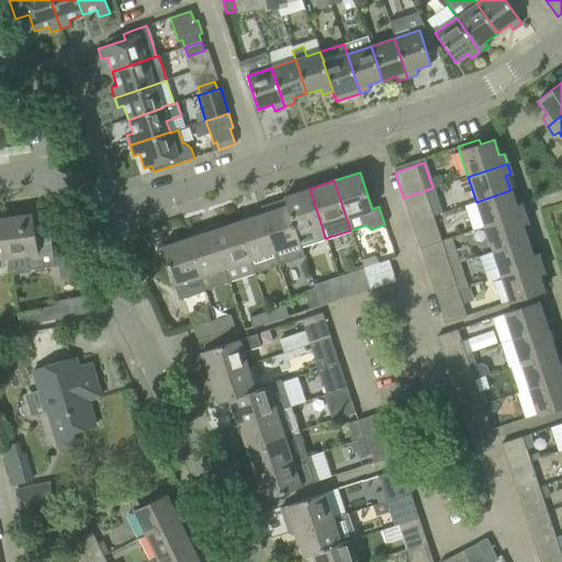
[(322,226),(310,189),(283,198),(287,205),(296,234),(298,234),(300,243),(301,247),(325,238),(322,226)]
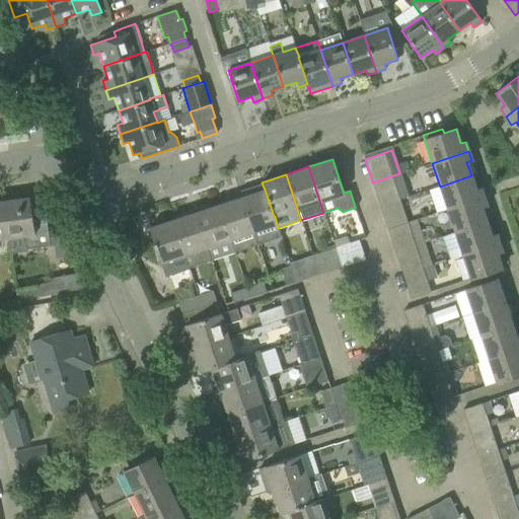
[(475,190),(471,175),(440,187),(448,209),(484,198),(480,188),(475,190)]
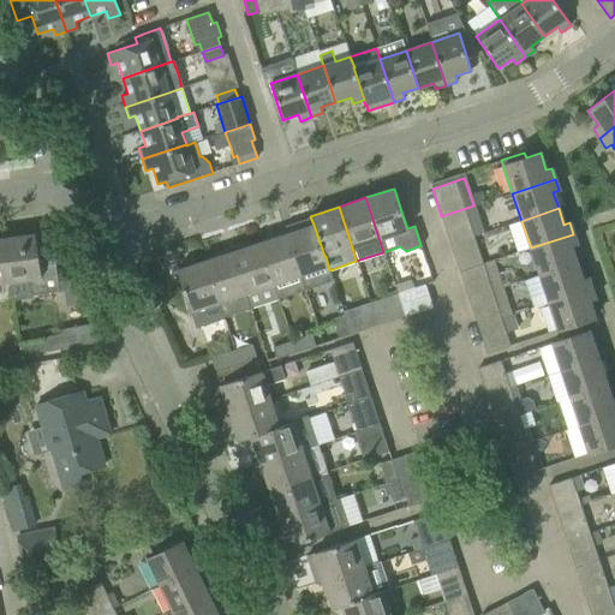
[(324,256),(314,225),(311,219),(293,225),(296,231),(287,234),(300,275),(316,270),(328,266),(326,256),(324,256)]
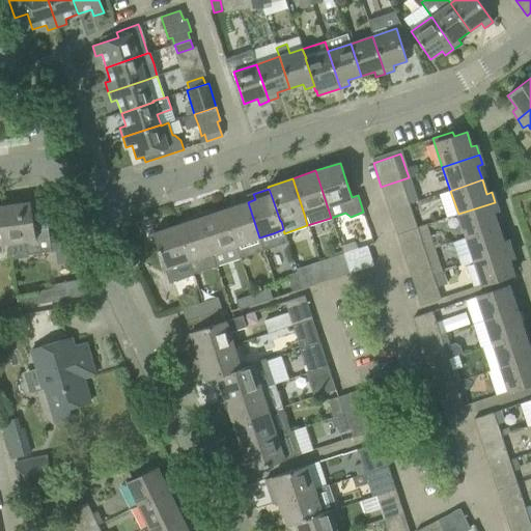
[(409,204),(404,192),(398,195),(385,199),(389,211),(409,204)]
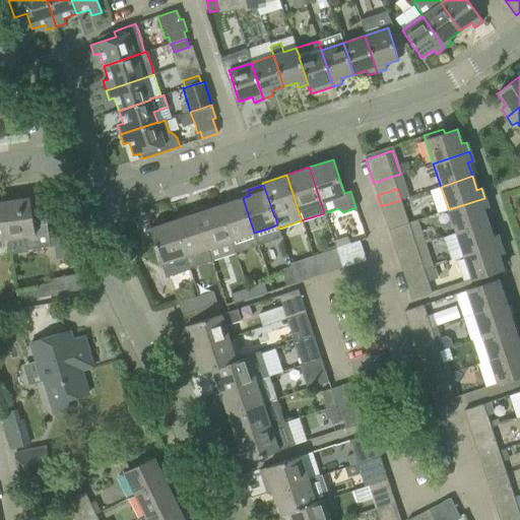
[(44,205),(43,205),(30,207),(29,198),(2,202),(8,239),(22,237),(26,250),(50,247),(44,205)]
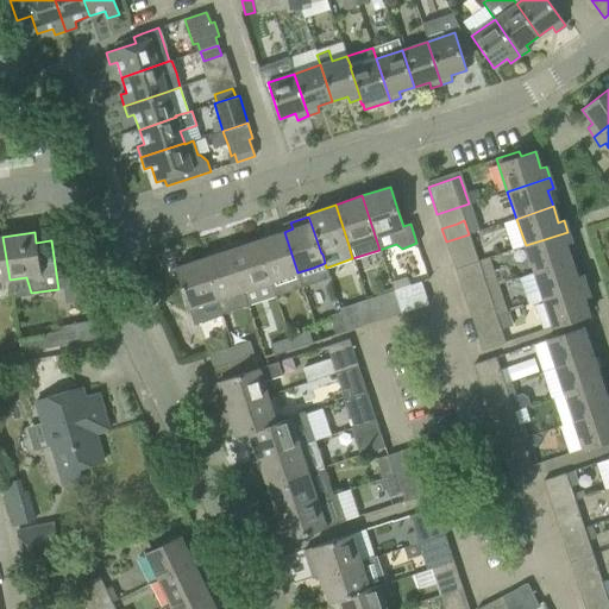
[(297,272),(284,232),(257,240),(270,281),(297,272)]
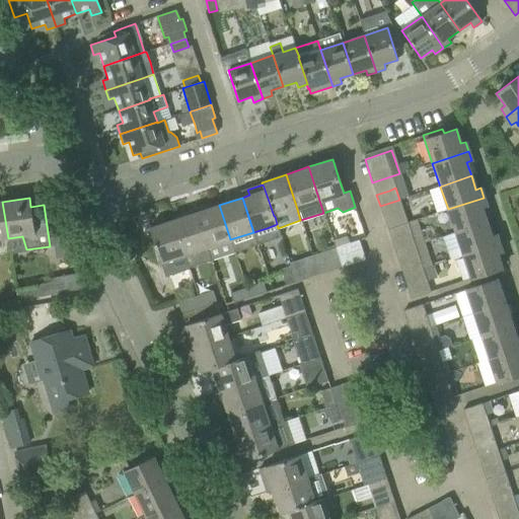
[(487,207),(484,198),(448,209),(455,232),(487,222),(482,208),(487,207)]
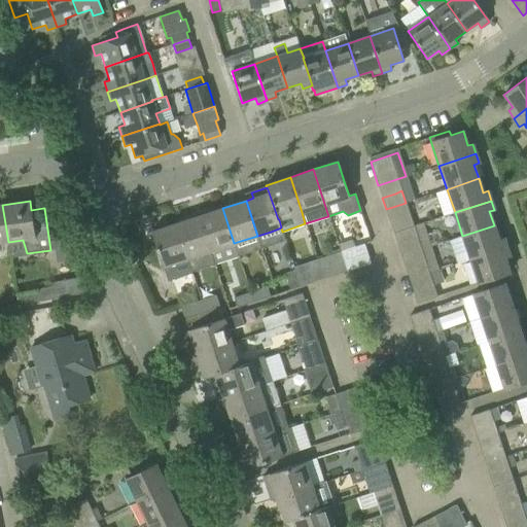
[(410,214),(406,203),(386,209),(390,220),(410,214)]
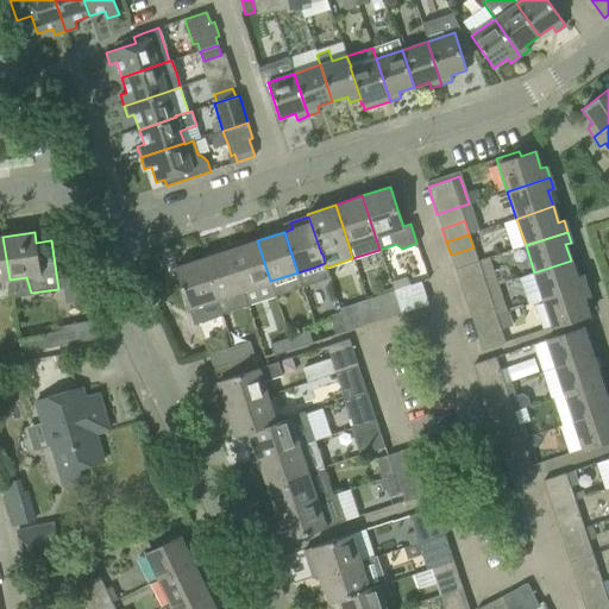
[(270,281),(257,240),(230,250),(243,290),(270,281)]
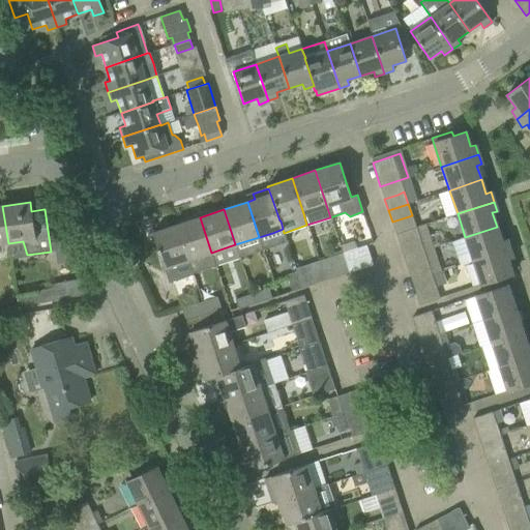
[(211,253),(200,217),(176,225),(188,261),(211,253)]
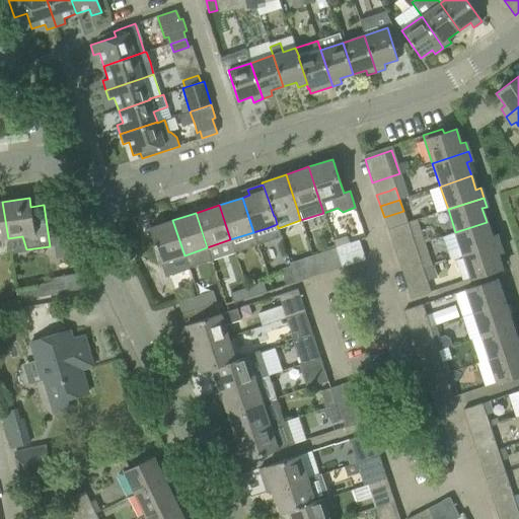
[(184,255),(172,220),(149,228),(160,263),(184,255)]
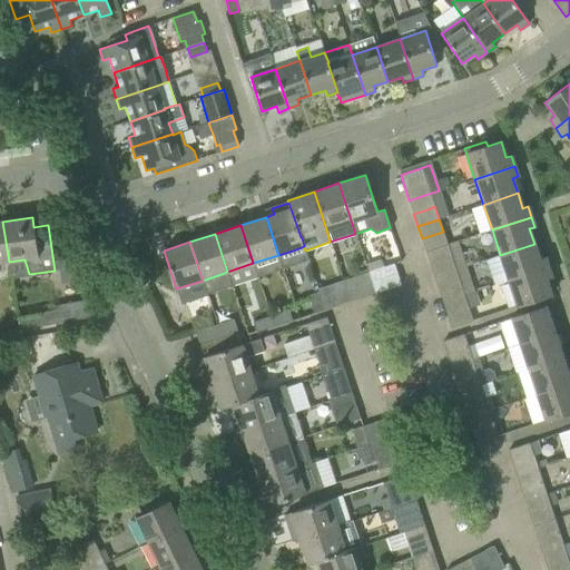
[(540,259),(534,244),(500,255),(509,281),(549,267),(544,257),(540,259)]
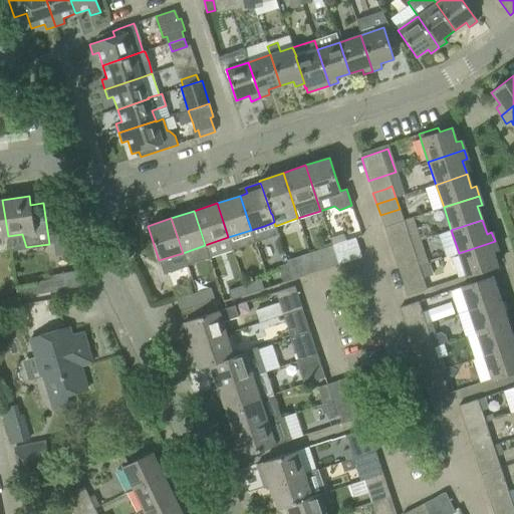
[(411,244),(407,232),(388,238),(392,250),(411,244)]
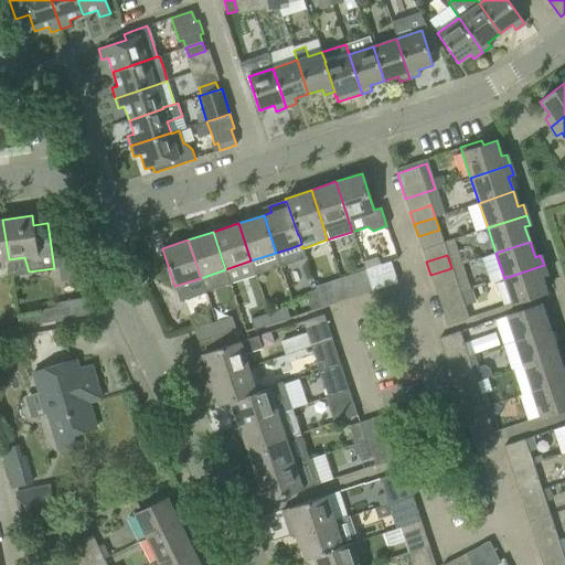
[(397,281),(390,260),(365,269),(372,290),(397,281)]
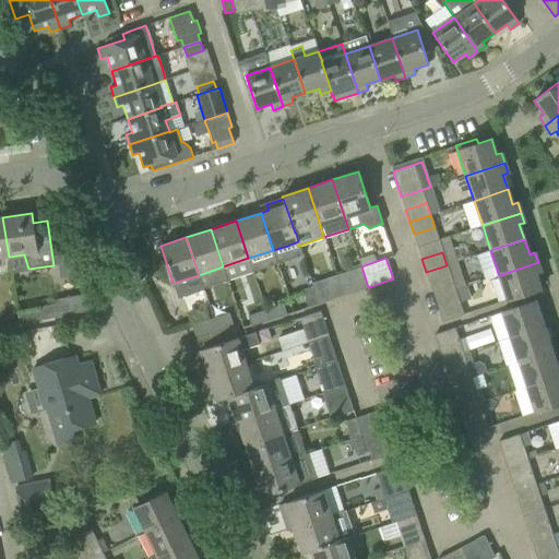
[(542,272),(538,262),(499,275),(507,300),(520,296),(540,289),(535,274),(542,272)]
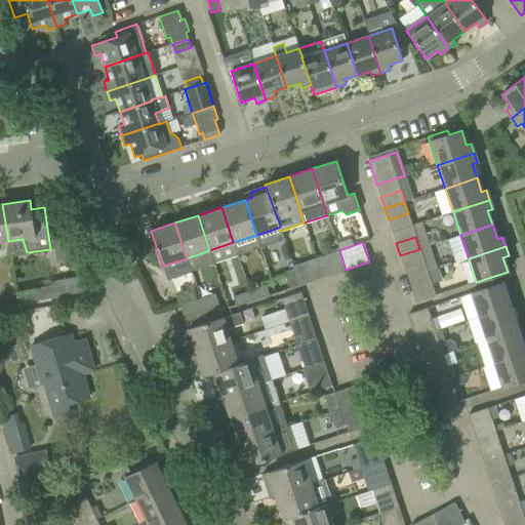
[(422,260),(419,249),(400,255),(404,267),(422,260)]
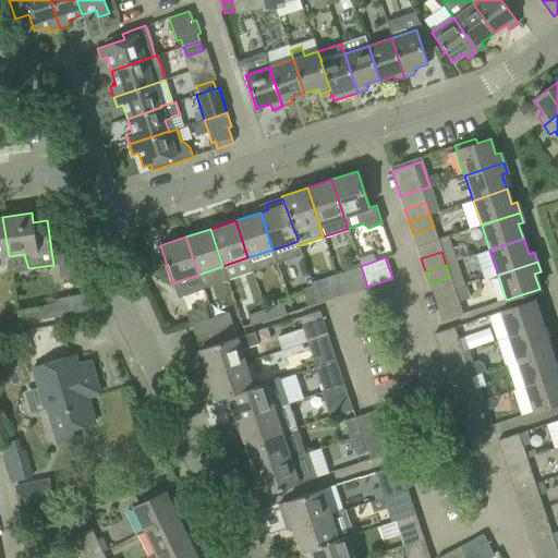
[(367,287),(361,266),(336,274),(342,294),(367,287)]
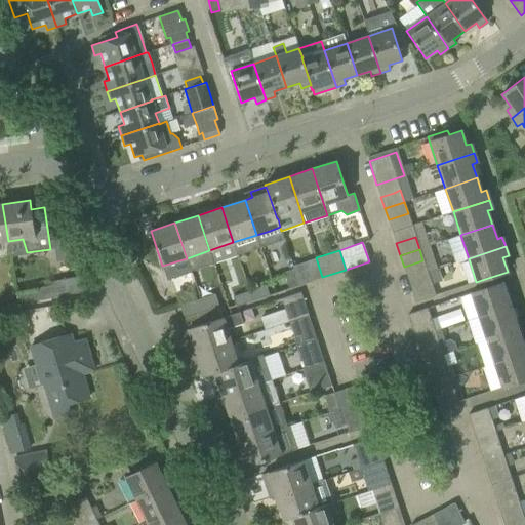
[(322,277),(316,257),(292,266),(293,269),(299,285),(322,277)]
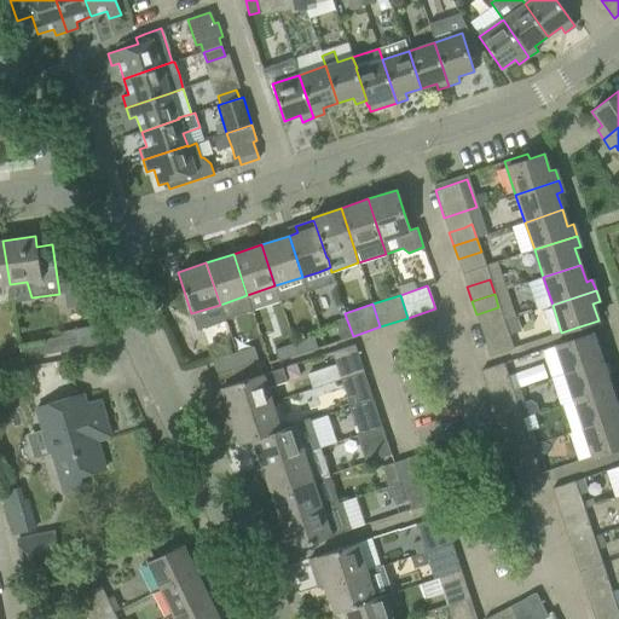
[(346,317),(336,320),(342,340),(353,336),(346,317)]
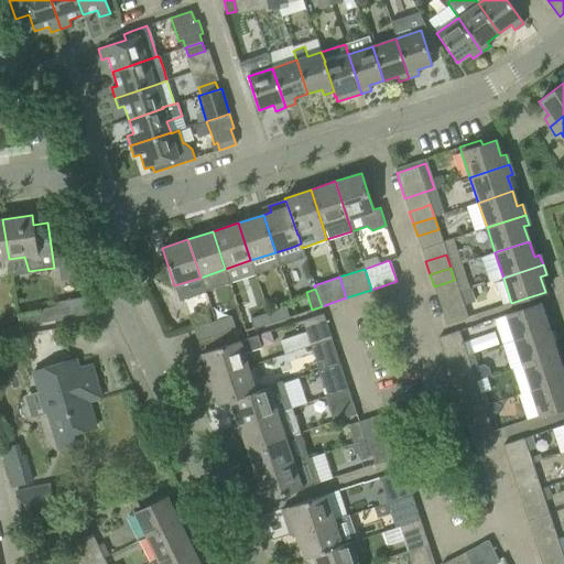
[(67,305),(40,310),(42,323),(69,317),(91,313),(88,296),(66,300),(67,305)]
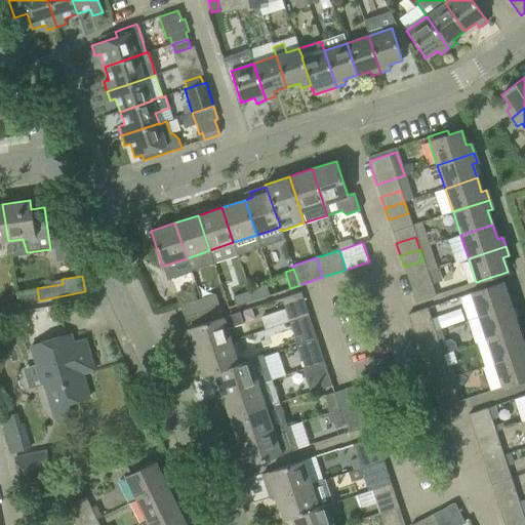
[(508,297),(502,282),(471,292),(479,317),(516,305),(513,295),(508,297)]
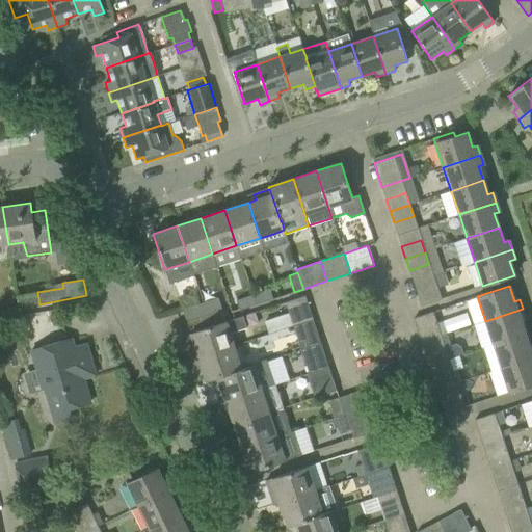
[(270,288),(251,294),(256,306),(273,299),(270,288)]
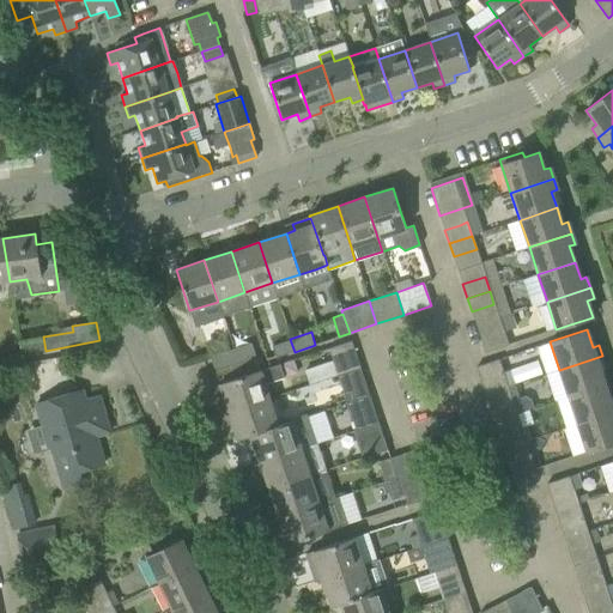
[(507,345),(503,333),(480,339),(485,351),(507,345)]
